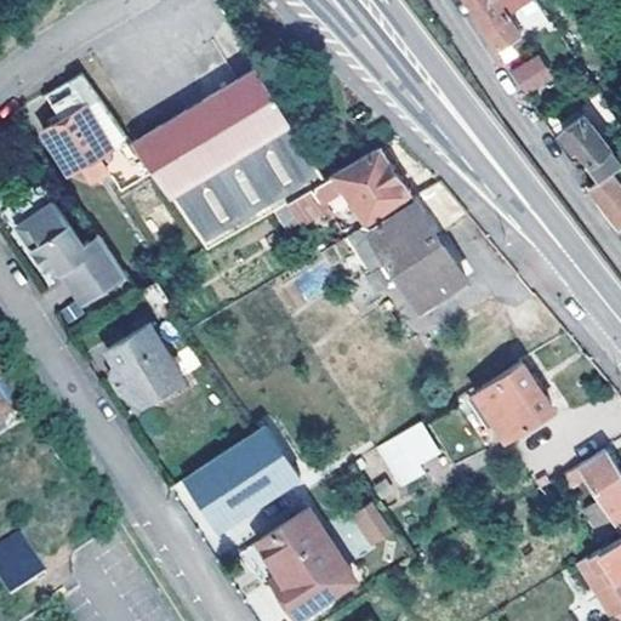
[(506,0),(465,0),(477,17),(501,56),(508,51),(503,43),(520,30),(508,11),(503,3),(506,0)]
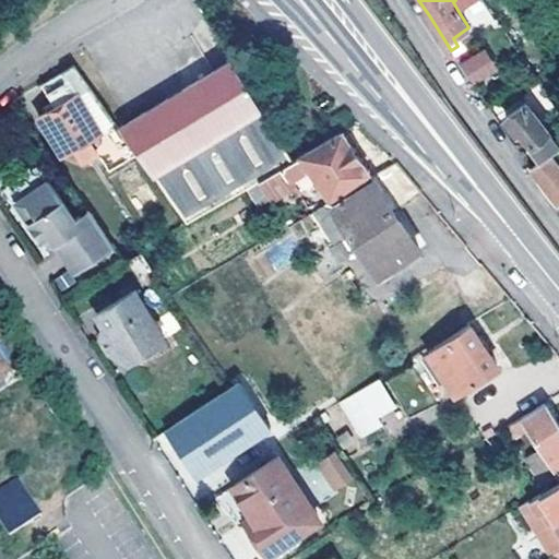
[(455,0),(453,2),(458,10),(472,0),(455,0)]
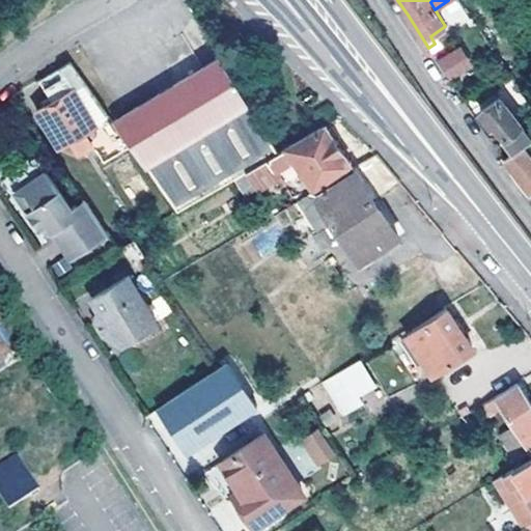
[(460,46),(435,59),(447,82),(473,68),(460,46)]
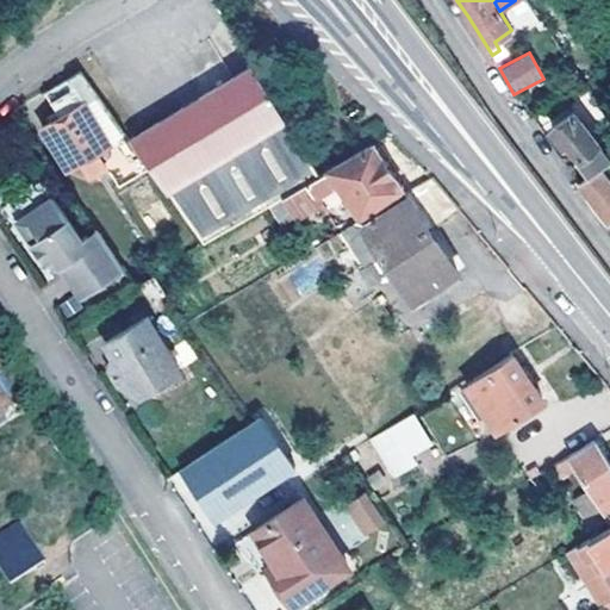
[(148,169),(203,248),(285,199),(322,176),(254,67),(131,145),(148,169)]
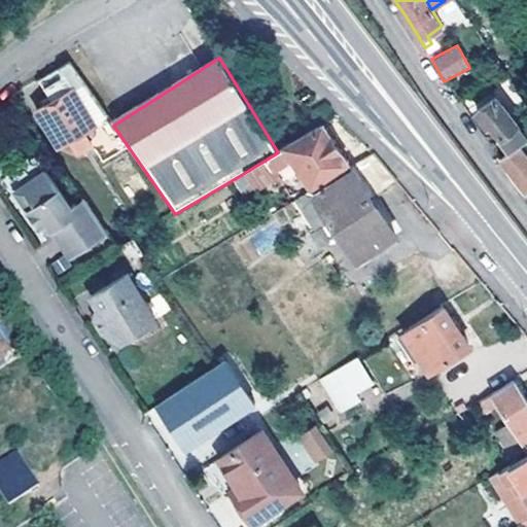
[(70,63),(37,80),(51,103),(38,111),(59,145),(71,138),(79,153),(94,144),(85,130),(107,116),(70,63)]
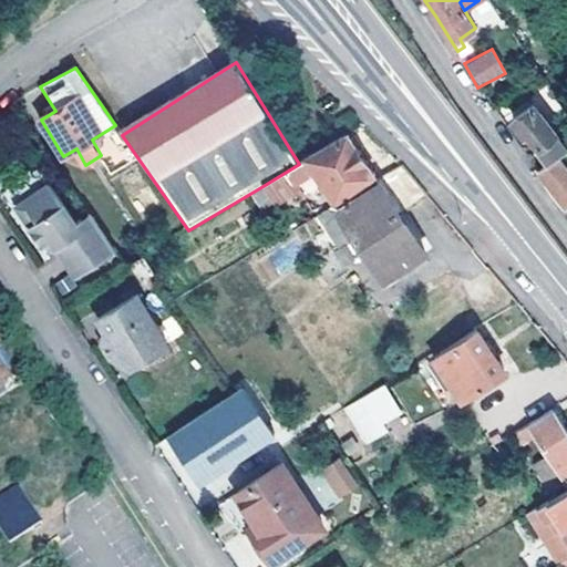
[(527,129),(538,145),(534,147),(546,164),(558,154),(566,148),(534,103),(513,117),(524,132),(527,129)]
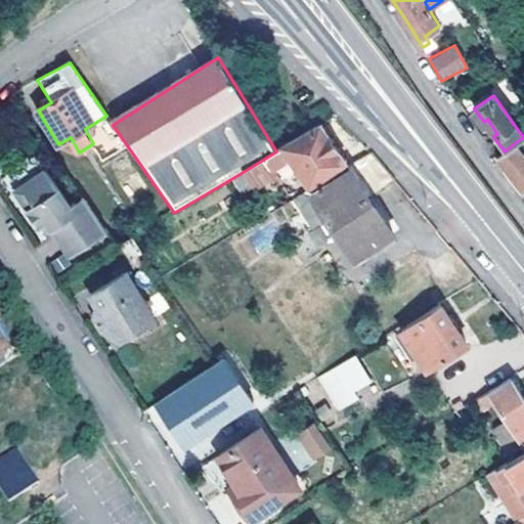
[(112,156),(127,145),(113,125),(106,116),(85,129),(93,143),(100,139),(112,156)]
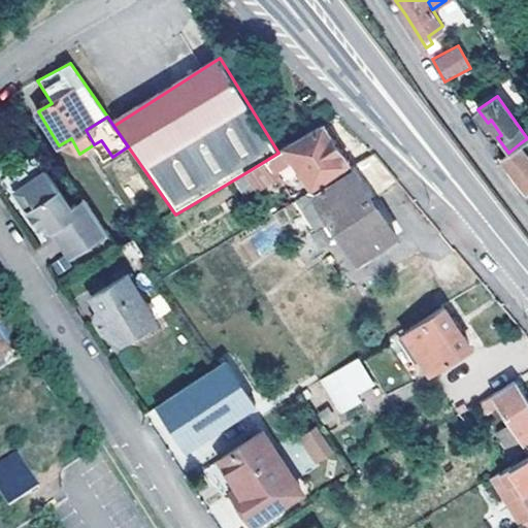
[(501,135),(491,120),(488,123),(497,137),(501,135)]
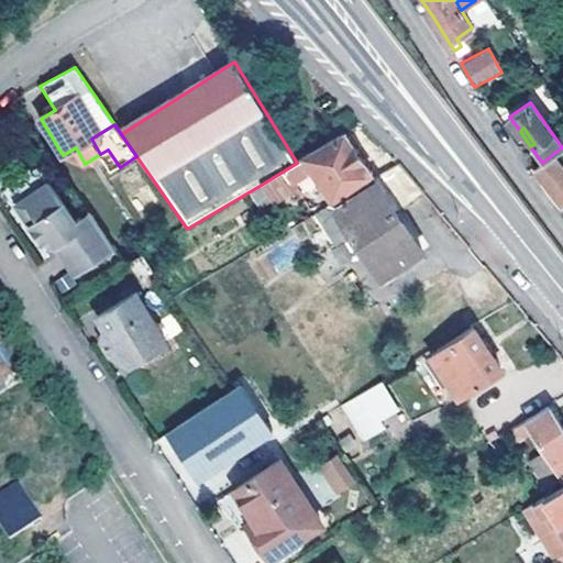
[(297,163),(263,184),(273,201),(297,187),(294,181),(313,169),(331,198),(372,174),(346,133),(297,163)]
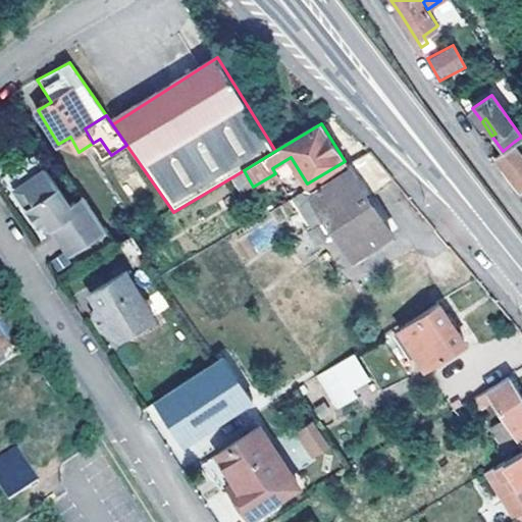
[(496,156),(510,175),(514,181),(521,190),(521,188),(521,152),(514,142),(503,151),(496,156)]
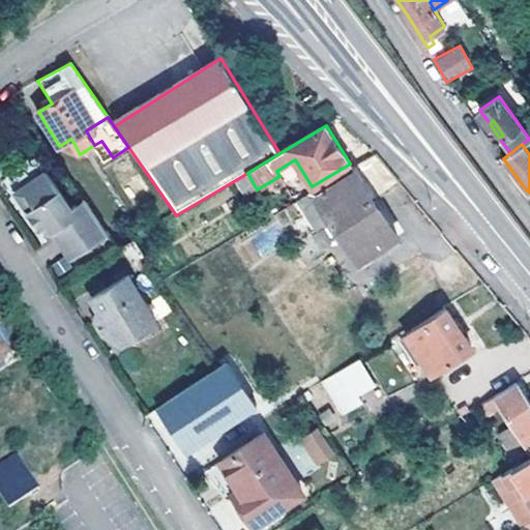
[(400,182),(376,154),(274,217),(285,235),(303,225),(308,221),(317,233),(331,223),(359,264),(398,237),(373,201),(400,182)]
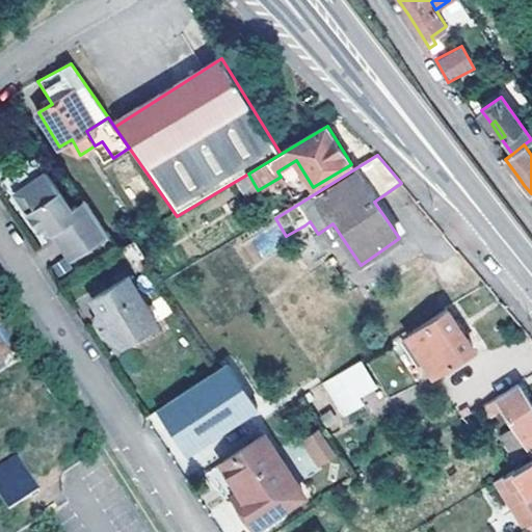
[(67,260),(106,233),(82,198),(70,207),(38,160),(8,180),(15,188),(10,191),(37,231),(44,227),(67,260)]
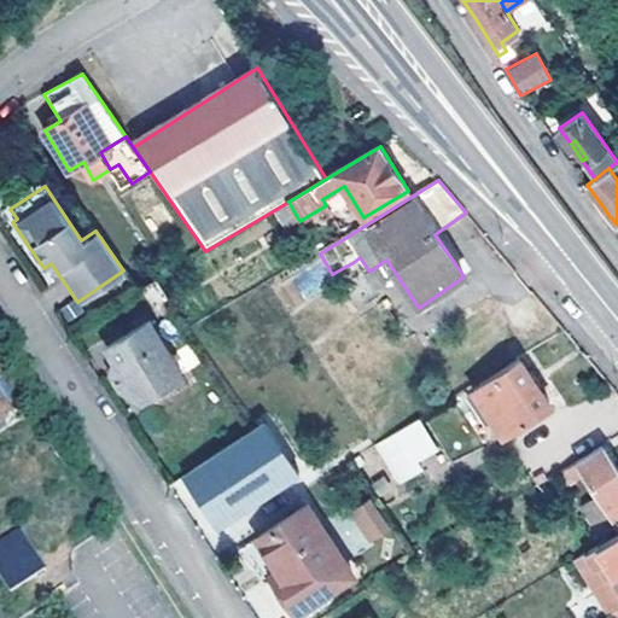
[(598,211),(604,219),(608,215),(604,208),(598,211)]
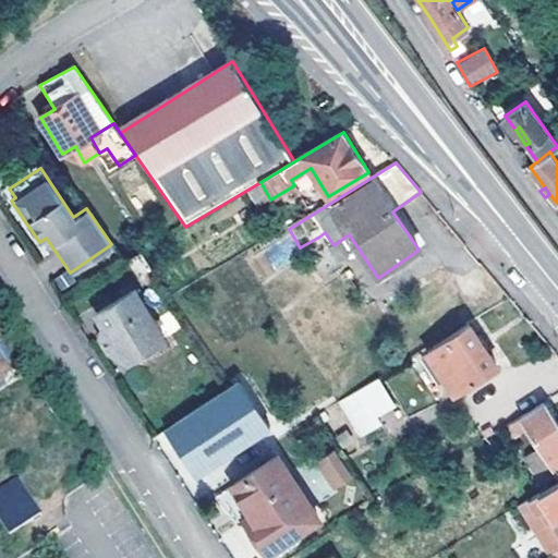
[(102,258),(111,271),(125,263),(117,250),(102,258)]
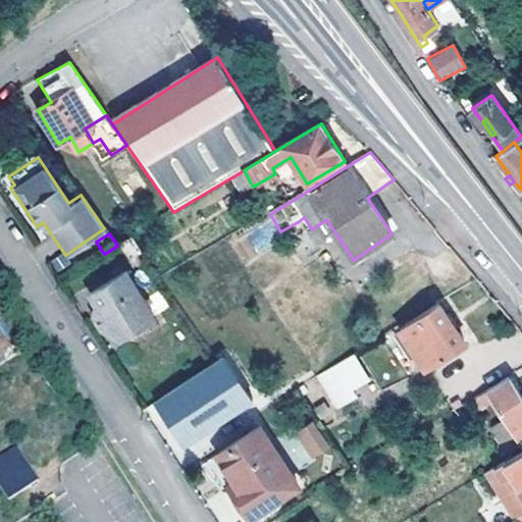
[(133,237),(119,245),(134,265),(146,258),(133,237)]
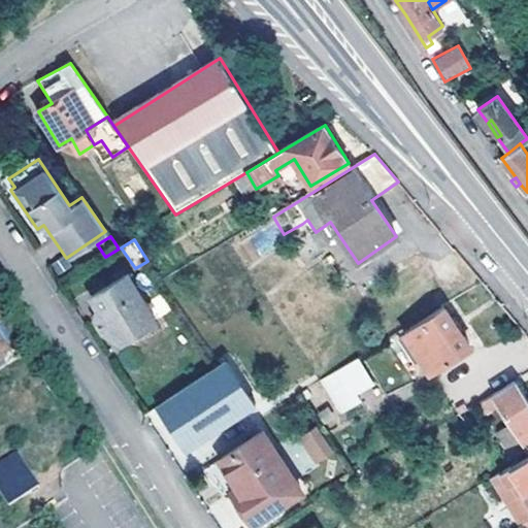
[(120,341),(156,319),(137,289),(131,292),(124,282),(106,292),(112,304),(101,310),(120,341)]
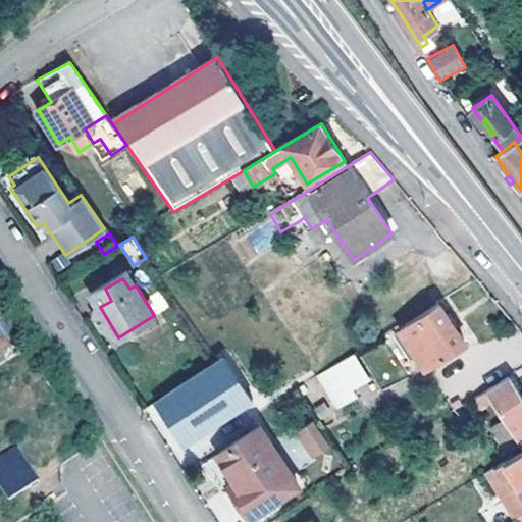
[(465,344),(437,304),(402,328),(428,368),(465,344)]
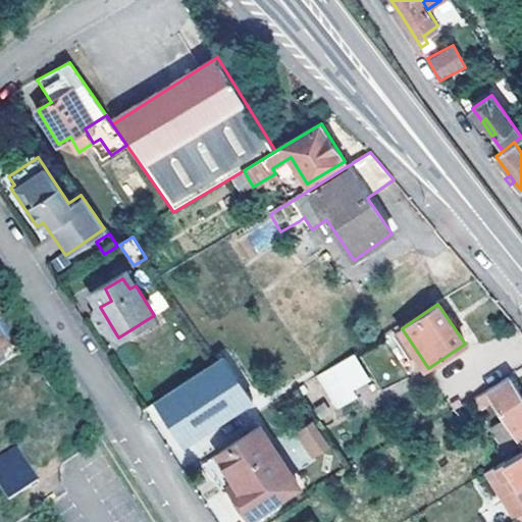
[(367,377),(353,353),(333,364),(349,388),(367,377)]
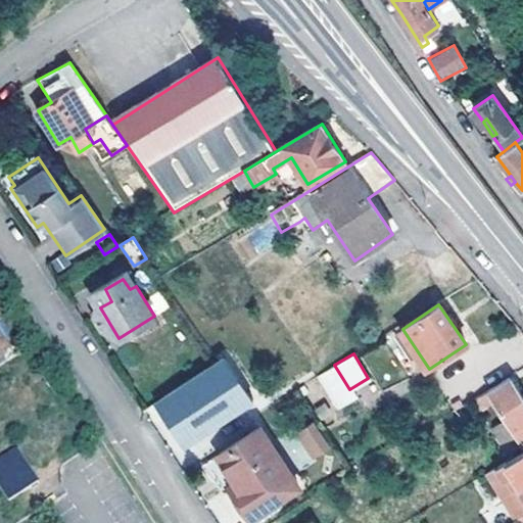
[(188,445),(255,399),(225,357),(219,361),(158,402),(188,445)]
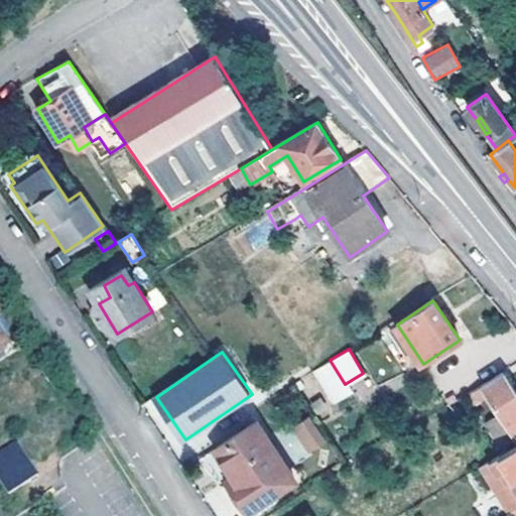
[(345,384),(330,360),(315,369),(330,393),(345,384)]
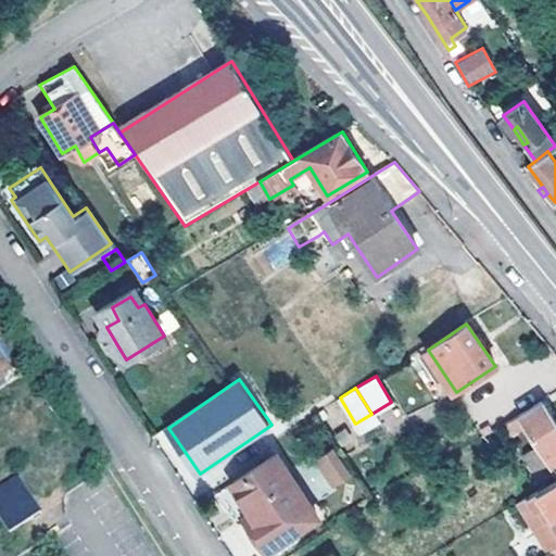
[(555,470),(555,421),(543,401),(505,424),(512,434),(527,425),(542,450),(555,470)]
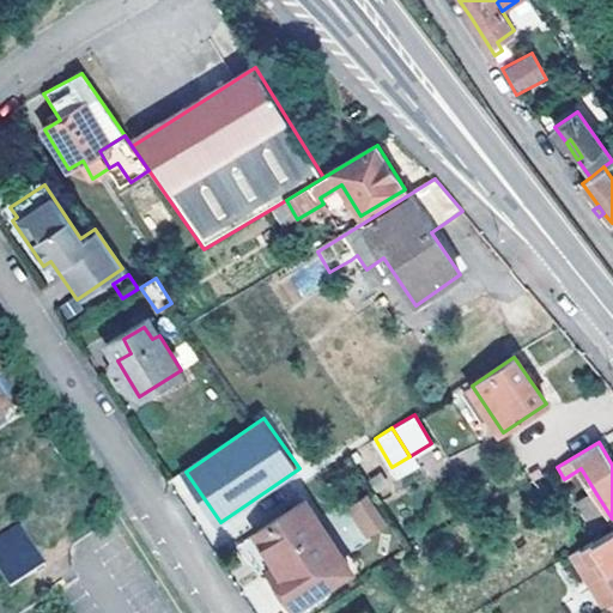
[(366,540),(387,527),(368,495),(346,508),(366,540)]
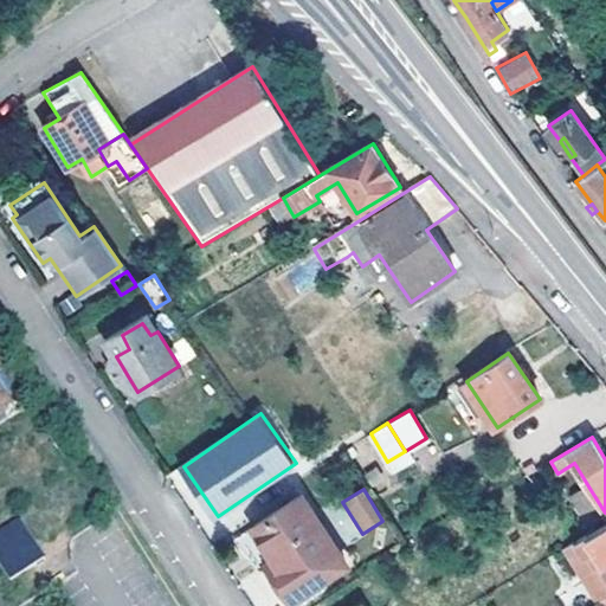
[(594,529),(605,521),(605,513),(591,490),(575,501),(594,529)]
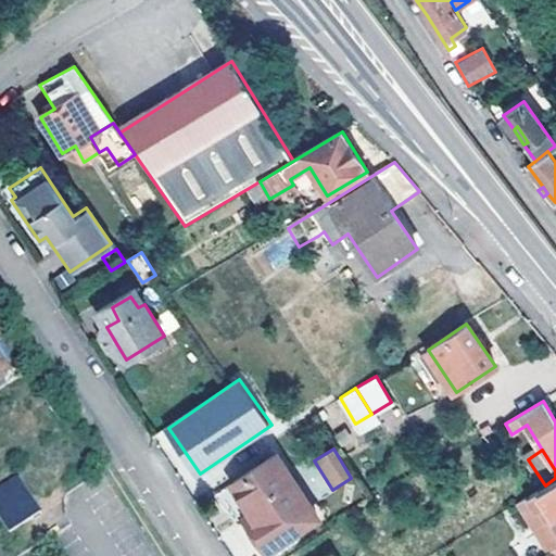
[(269,553),(318,520),(277,456),(216,497),(237,527),(241,523),(247,520),(269,553)]
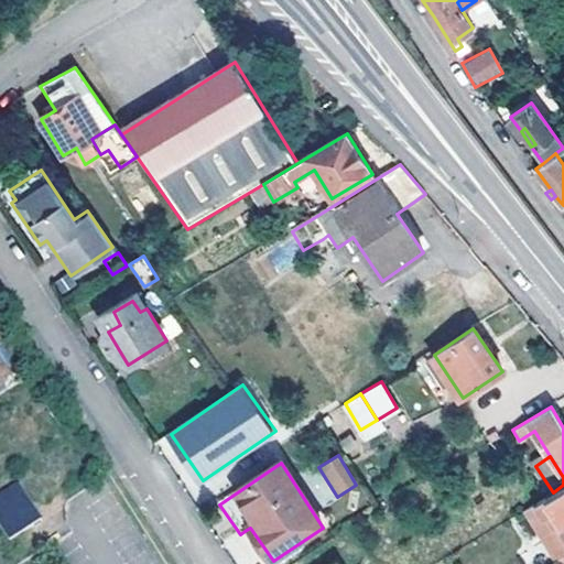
[(17,480),(0,490),(0,524),(8,538),(40,518),(17,480)]
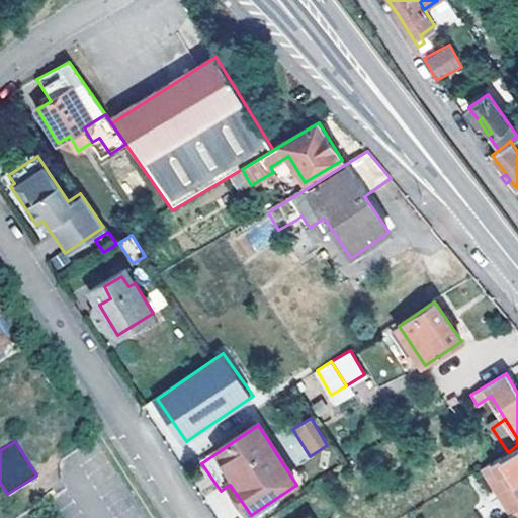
[(517,445),(508,452),(500,457),(515,481),(517,479),(517,445)]
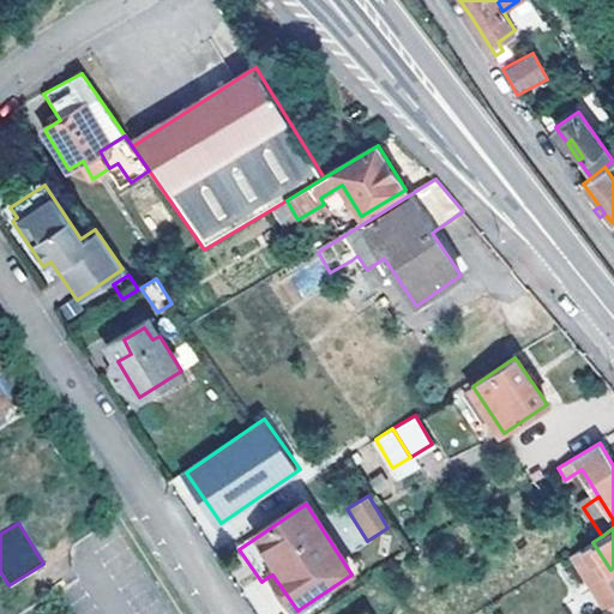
[(591,582),(611,570),(593,542),(572,554),(591,582)]
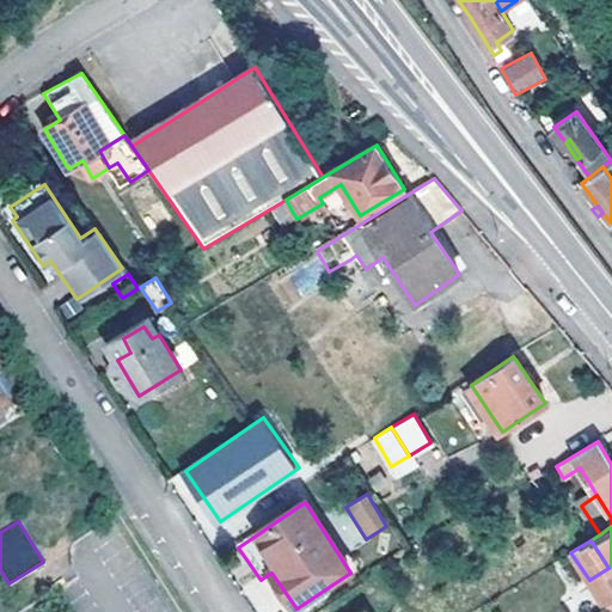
[(606,606),(611,601),(611,574),(609,568),(589,580),(592,582),(606,606)]
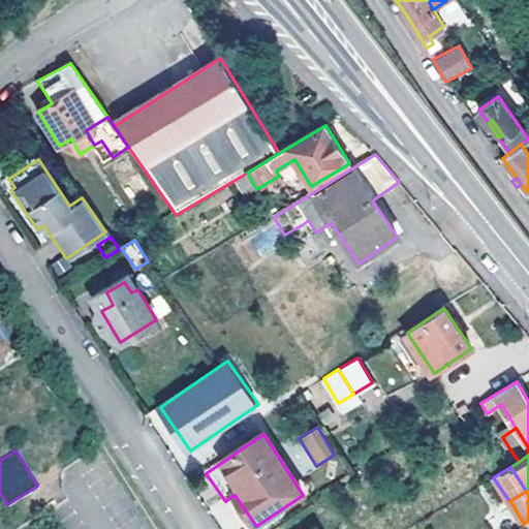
[(251,528),(256,526),(235,495),(229,498),(250,528),(251,528)]
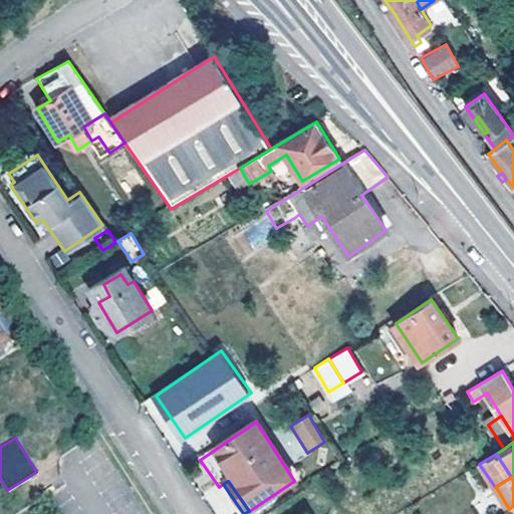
All buildings are outlined.
